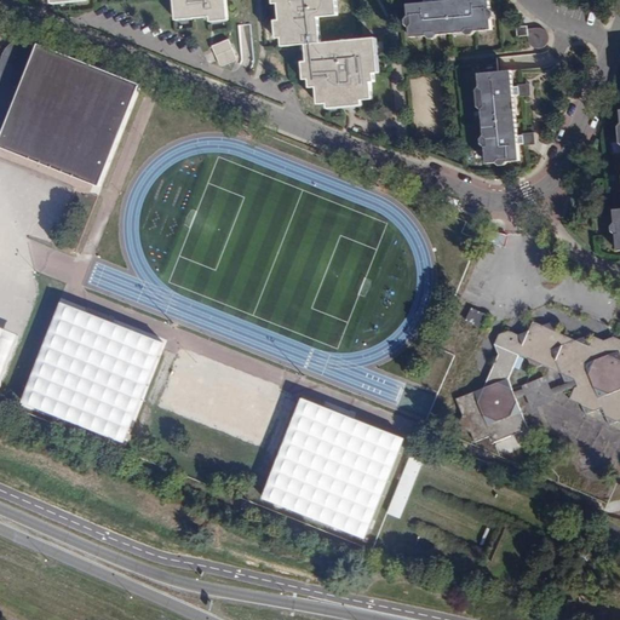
[(217,23),(228,21),(224,0),(171,0),(174,22),(207,19),(208,24),(212,23),(217,23)]
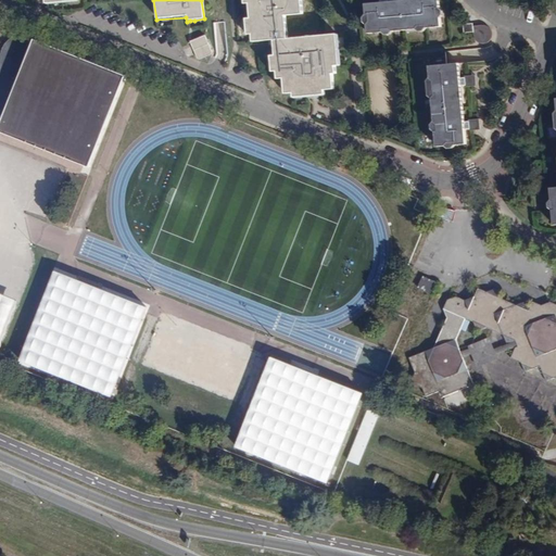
[(273,42),(287,41),(285,19),(301,16),(300,1),(304,0),(303,0),(242,0),(243,7),(248,7),(249,12),(249,14),(250,17),(250,21),(245,21),(247,36),(252,35),(251,45),(273,42)]
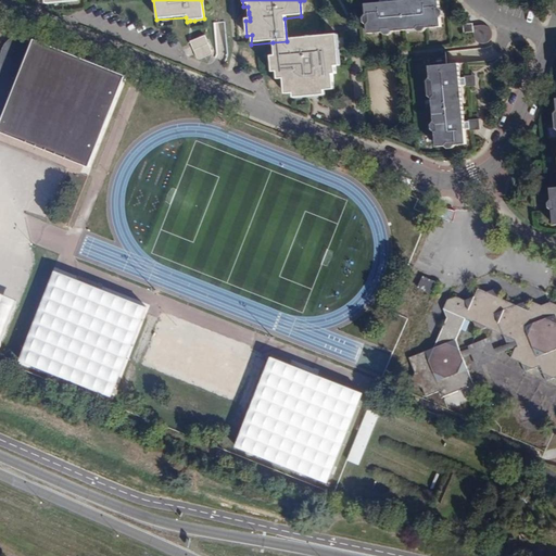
[(378,0),(379,3),(365,5),(365,17),(363,21),(363,26),(365,27),(366,36),(381,37),(387,38),(391,38),(393,35),(405,34),(402,1),(389,3),(388,0),(378,0)]
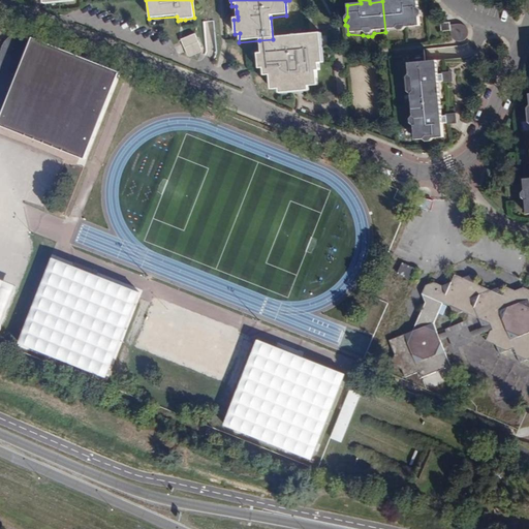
[(395,0),(396,0),(382,1),(385,32),(395,31),(399,33),(403,33),(407,29),(419,28),(418,20),(422,14),(421,11),(418,9),(417,0),(395,0)]
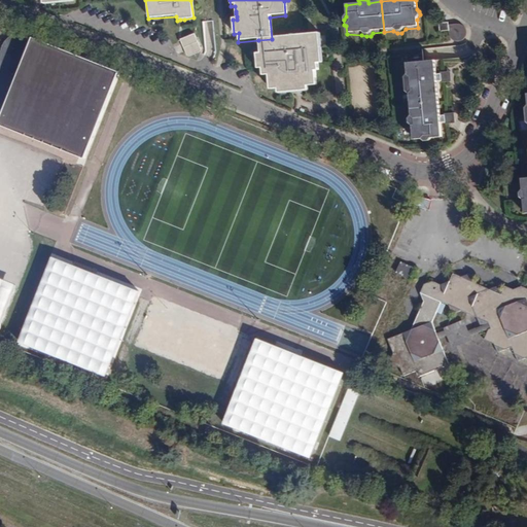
[(449,23),(440,24),(441,32),(446,32),(448,37),(450,39),(453,41),(457,42),(459,42),(462,38),(464,35),(464,32),(462,27),(461,26),(457,25),(454,24),(449,25),(449,23)]
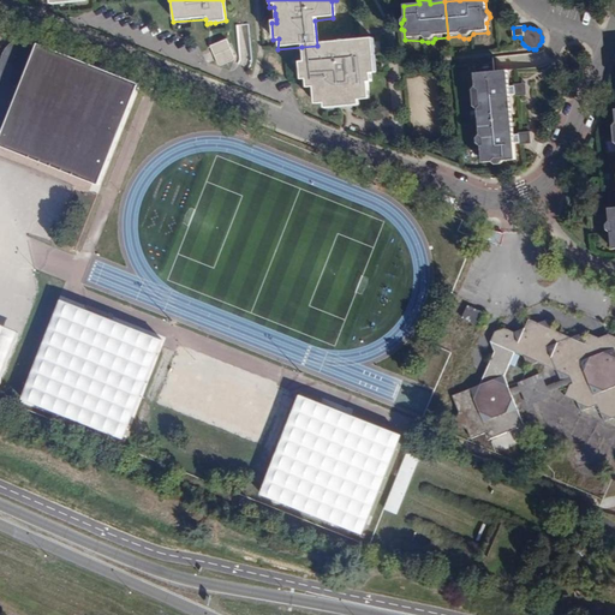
[(143,82),(29,36),(23,37),(17,39),(9,46),(4,51),(3,55),(1,75),(0,84),(0,144),(29,156),(102,185),(143,82)]
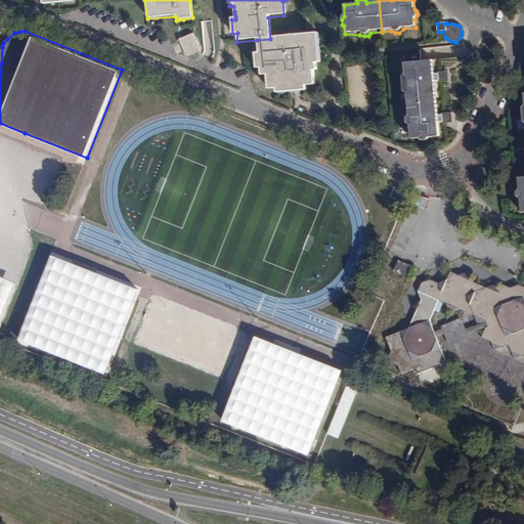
[(193,33),(179,40),(187,55),(190,56),(199,51),(201,47),(193,33)]
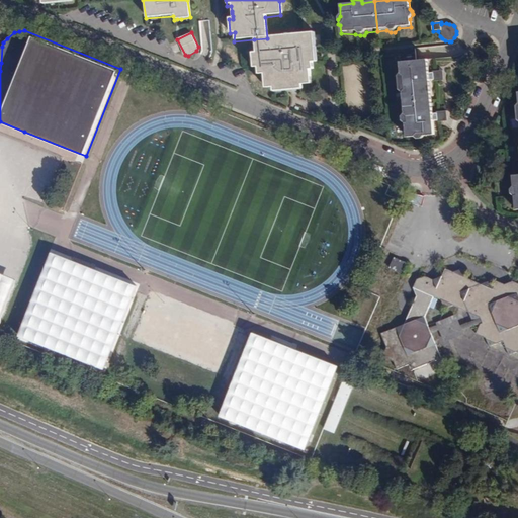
[(267,38),(254,39),(255,55),(251,56),(253,70),(257,70),(259,76),(263,76),(265,89),(271,90),(272,93),(291,92),(294,92),(297,92),(301,92),(300,87),(311,86),(310,73),(313,71),(312,65),(316,64),(314,34),(267,38)]
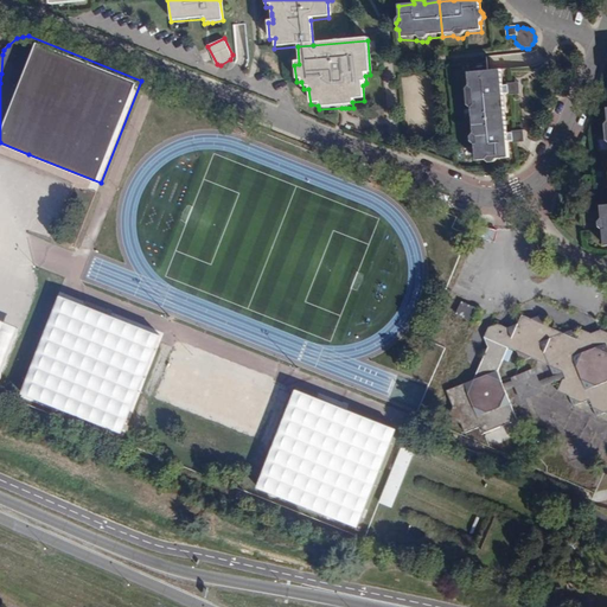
[(509,85),(502,84),(500,70),(489,71),(468,74),(470,88),(466,91),(467,107),(471,110),(473,128),(506,125),(503,95),(510,95),(509,87),(509,85)]
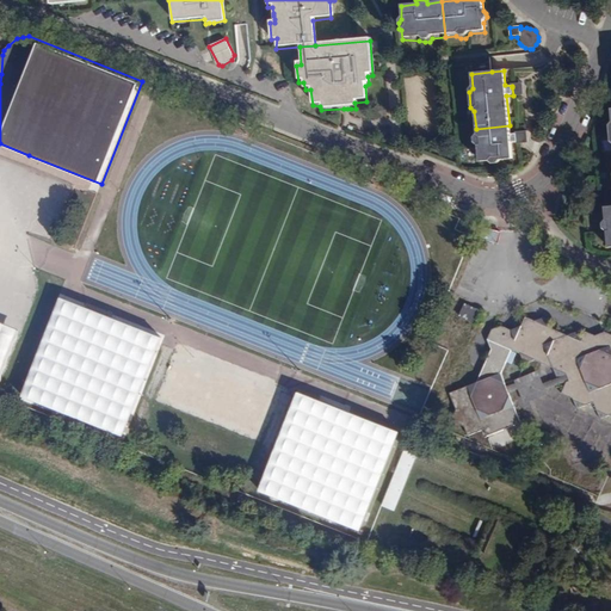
[(510,125),(476,129),(476,136),(473,141),(473,146),(476,150),(479,166),(489,165),(493,167),(498,167),(501,164),(513,162),(511,144),(516,143),(516,139),(514,135),(510,134),(510,125)]
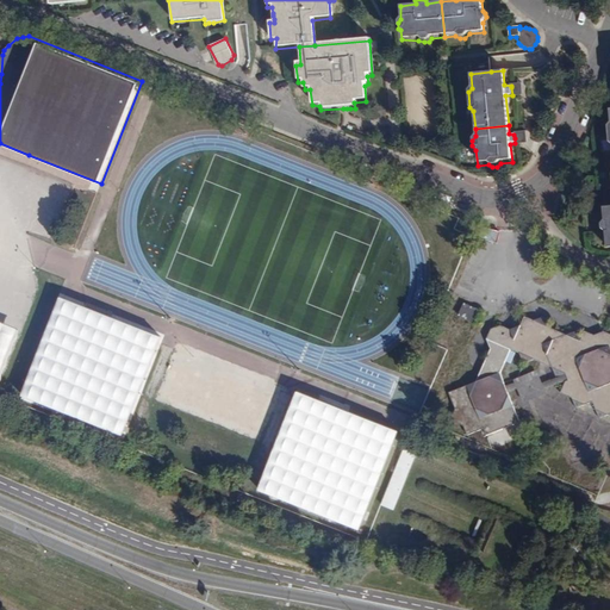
[(61,293),(20,394),(120,434),(161,334),(61,293)]
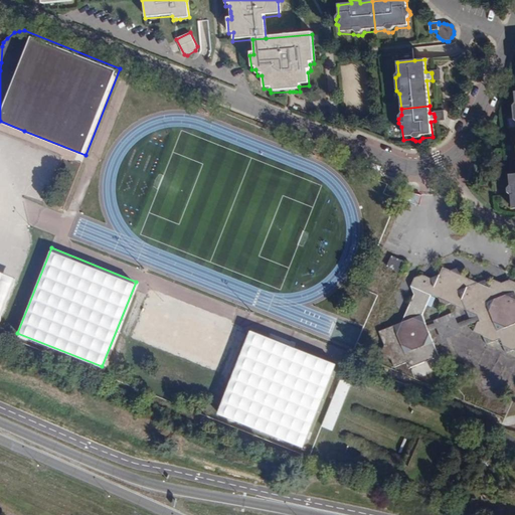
[(402,260),(389,254),(385,266),(398,271),(402,260)]
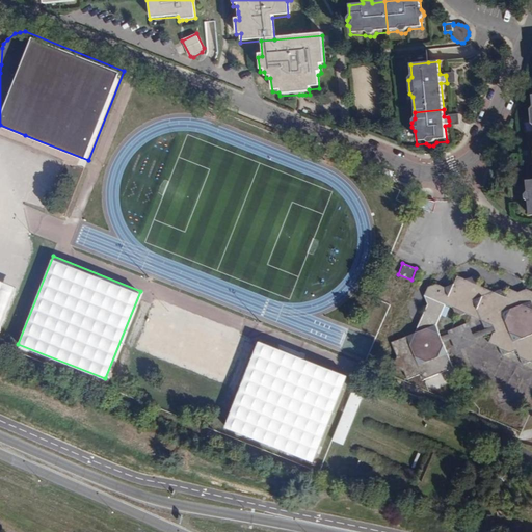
[(422,330),(416,333),(392,342),(399,355),(394,367),(404,371),(408,379),(422,375),(426,379),(454,368),(445,342),(443,337),(437,325),(447,303),(455,307),(459,316),(468,313),(483,320),(487,329),(496,326),(498,333),(495,333),(490,343),(500,347),(504,356),(519,351),(524,365),(531,362),(531,290),(528,289),(507,296),(503,288),(495,290),(479,284),(475,275),(466,278),(458,275),(454,283),(456,287),(448,290),(446,287),(445,287),(436,283),(428,286),(425,296),(428,303),(423,316),(426,323),(422,330)]
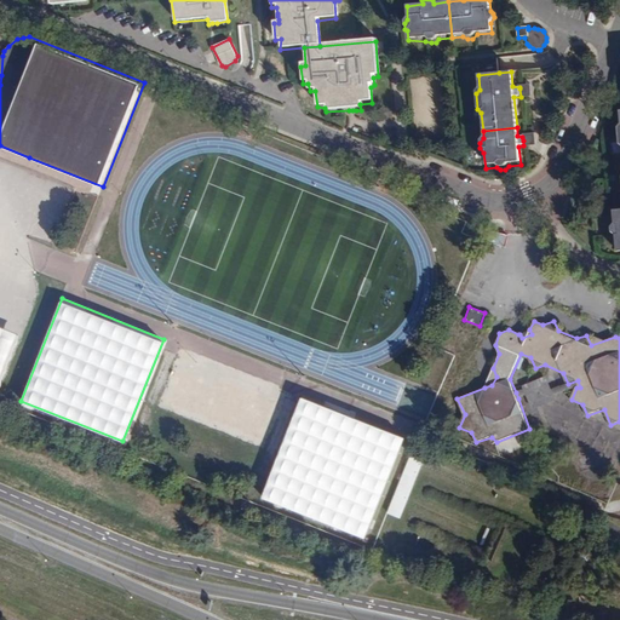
[(0,382),(18,338),(0,329),(0,382)]
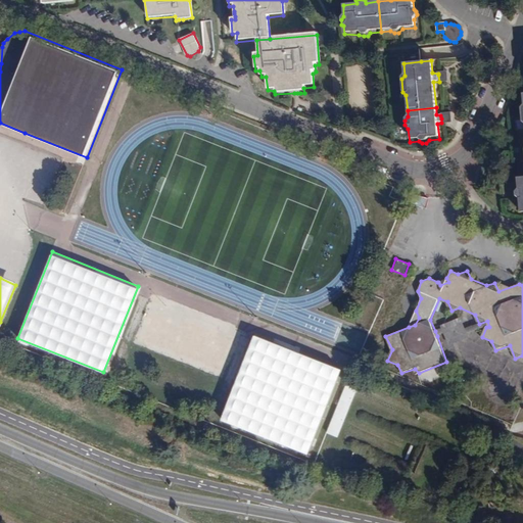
[(237,332),(151,297),(134,341),(220,376),(237,332)]
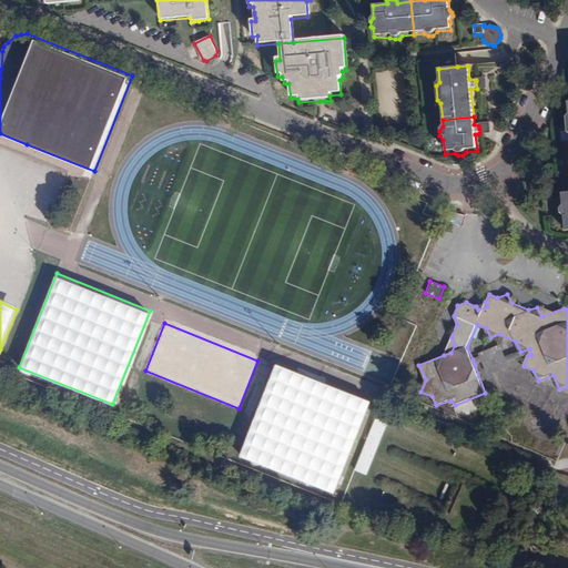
[(452,337),(444,355),(450,353),(455,345),(452,337)]
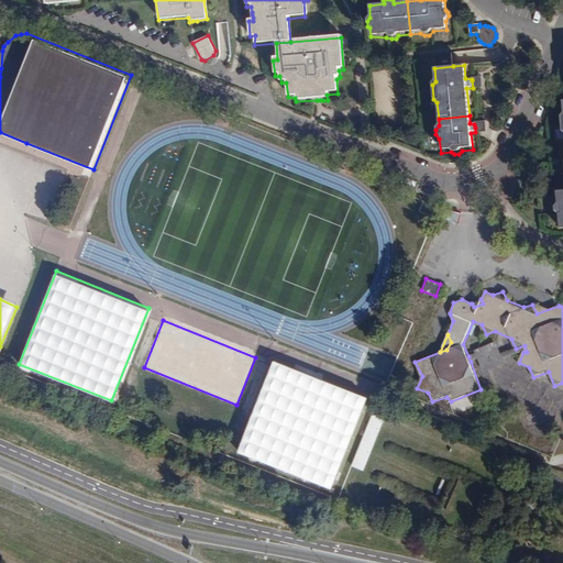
[(476,351),(477,354),(479,359),(484,371),(505,364),(504,360),(501,354),(497,343),(476,351)]
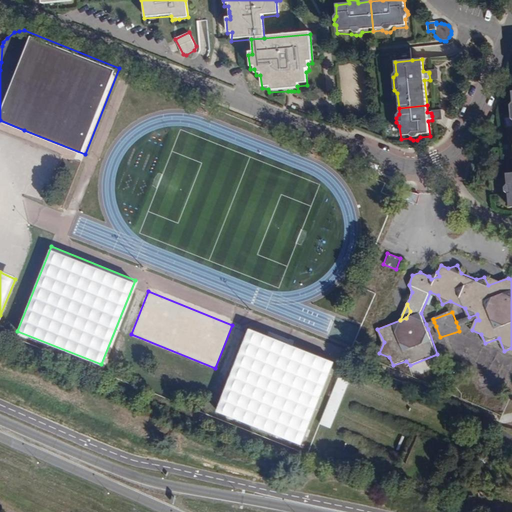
[(456,322),(458,327),(476,320),(479,320),(477,314),(469,317),(456,322)]
